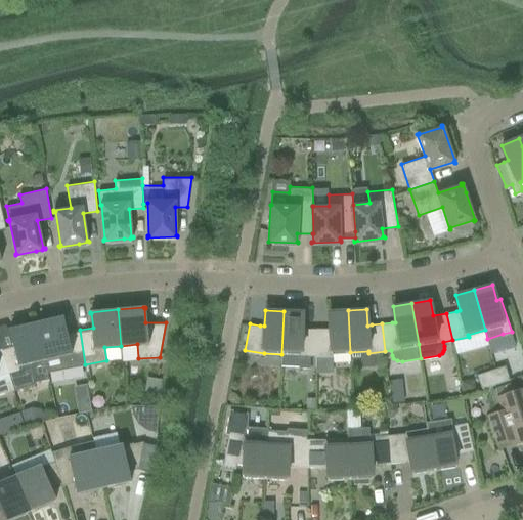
[(350,352),(348,310),(329,311),(330,328),(327,328),(316,328),(316,355),(333,355),(333,353),(350,352)]
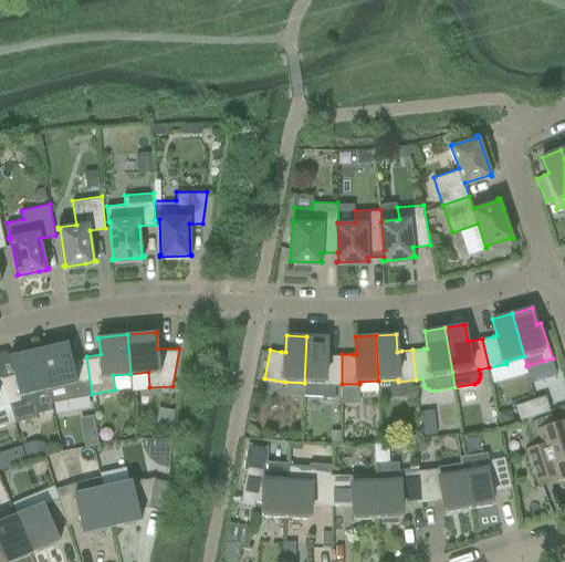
[(304,394),(323,394),(323,397),(337,397),(336,384),(342,384),(342,354),(331,354),(326,354),(327,336),(306,336),(304,383),(304,394)]
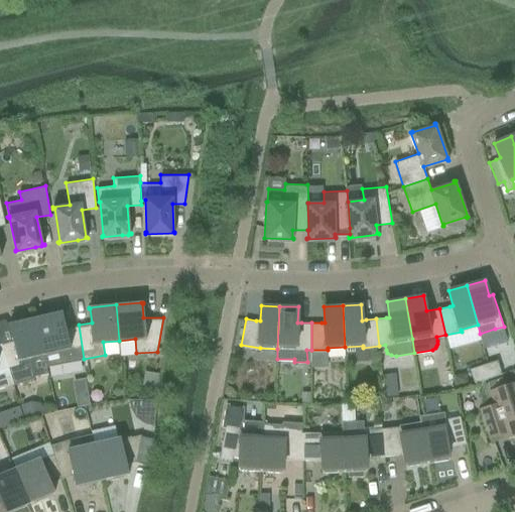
[(62,311),(53,313),(36,317),(44,353),(47,366),(84,359),(79,325),(66,327),(61,312),(63,312),(62,311)]
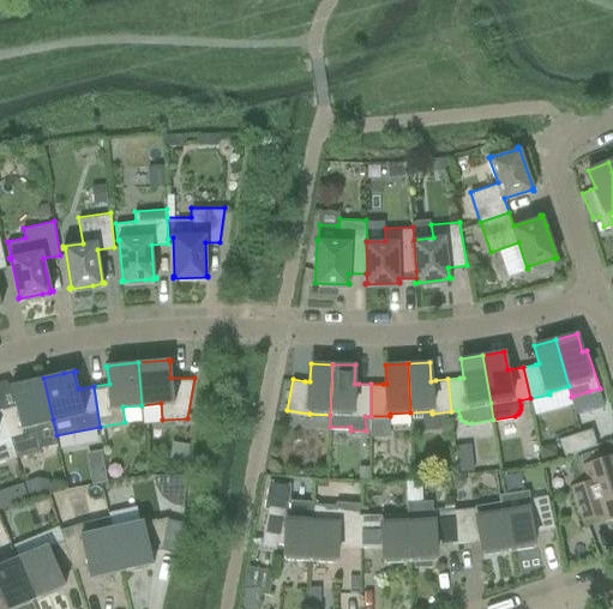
[(53,420),(43,378),(11,385),(12,386),(13,386),(17,403),(1,408),(11,436),(17,456),(42,447),(36,423),(53,420)]
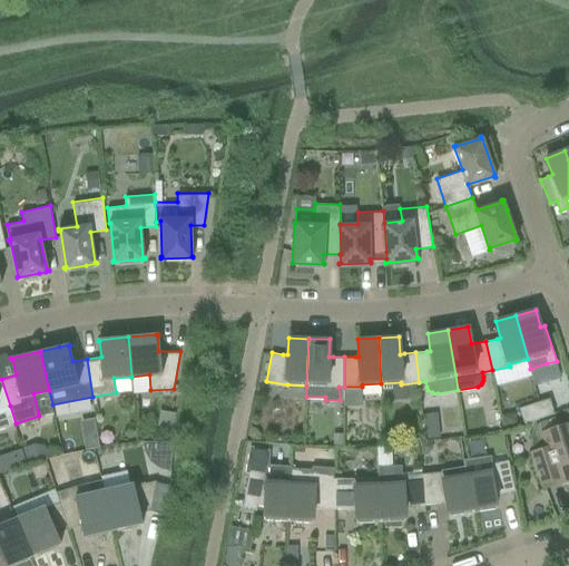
[(0,427),(16,423),(10,406),(1,379),(0,379),(0,427)]
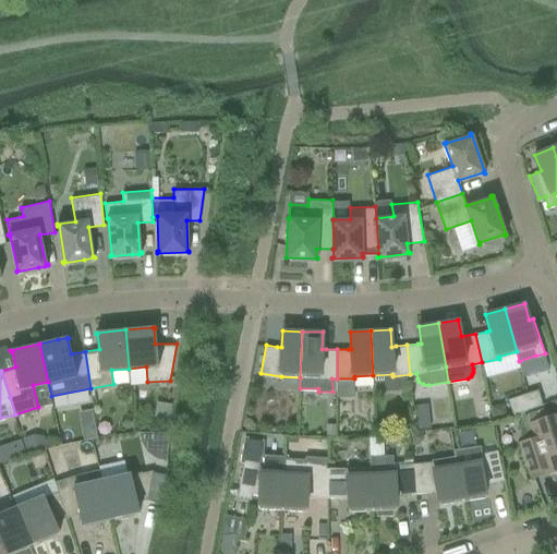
[(508,398),(513,412),(543,404),(539,388),(508,398)]
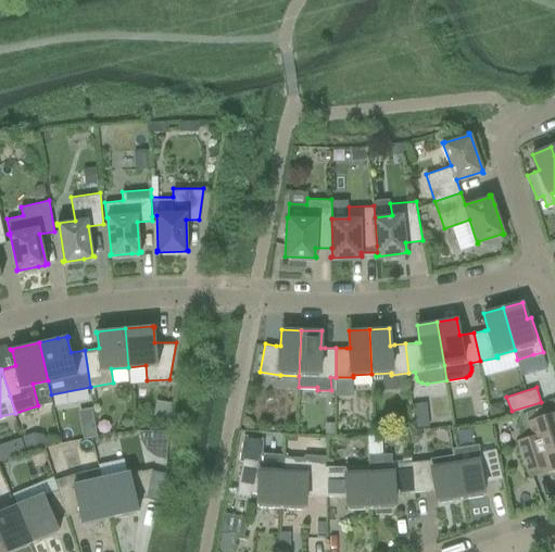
[(533,435),(518,440),(528,469),(543,464),(545,471),(554,466),(554,411),(546,414),(544,406),(527,412),(533,435)]
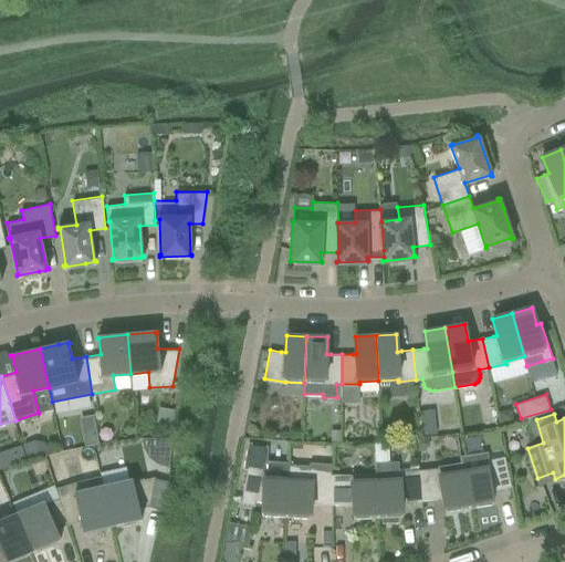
[(248,468),(242,497),(242,498),(242,501),(254,505),(255,500),(263,501),(262,514),(286,516),(289,465),(290,461),(268,460),(268,445),(249,440),(244,467),(248,468)]
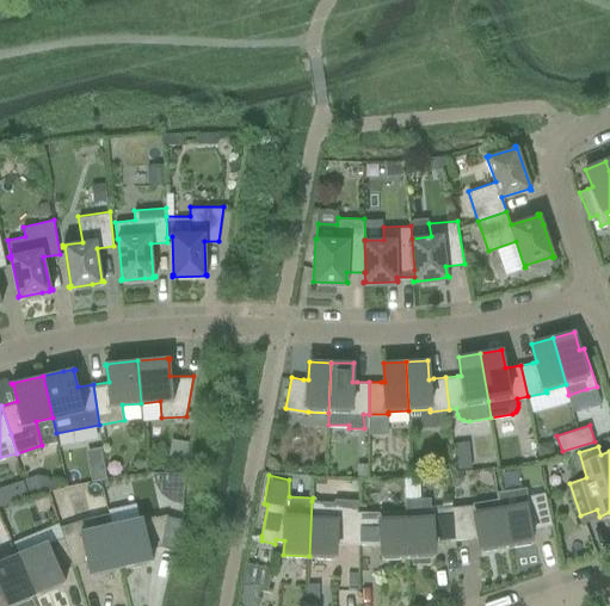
[(546,492),(523,496),(511,490),(498,492),(499,499),(506,546),(531,543),(530,527),(552,523),(546,492)]
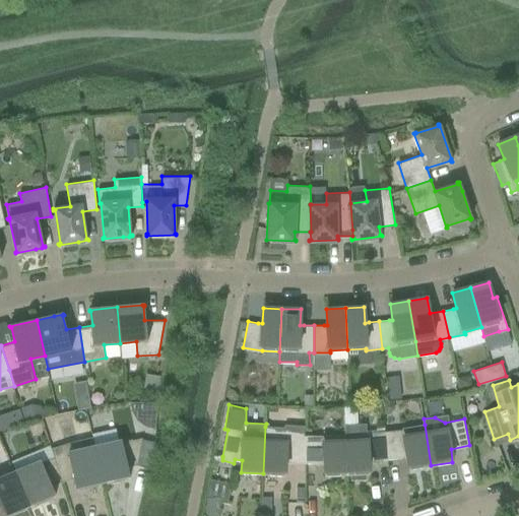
[(385,431),(368,433),(368,422),(345,423),(345,435),(347,474),(351,474),(352,478),(366,477),(366,473),(369,473),(369,460),(388,458),(385,431)]
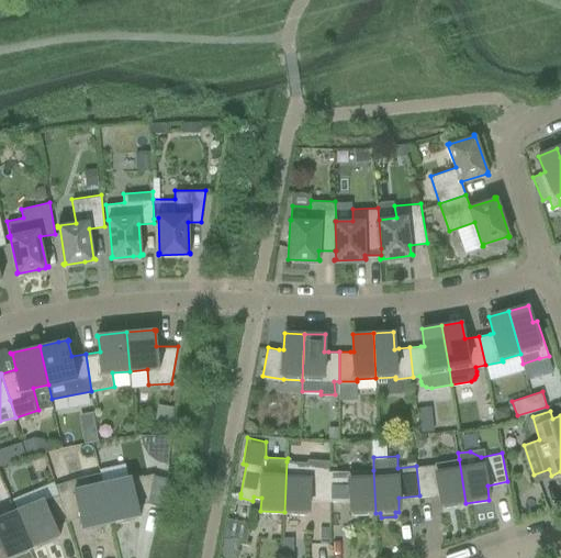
[(287,461),(284,512),(307,514),(309,500),(329,500),(329,470),(328,470),(328,459),(307,458),(306,462),(287,461)]
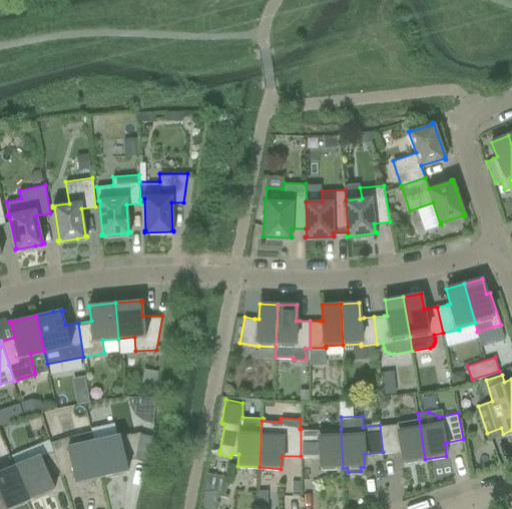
[(399,421),(399,423),(380,425),(383,452),(402,450),(404,463),(425,459),(419,419),(399,421)]
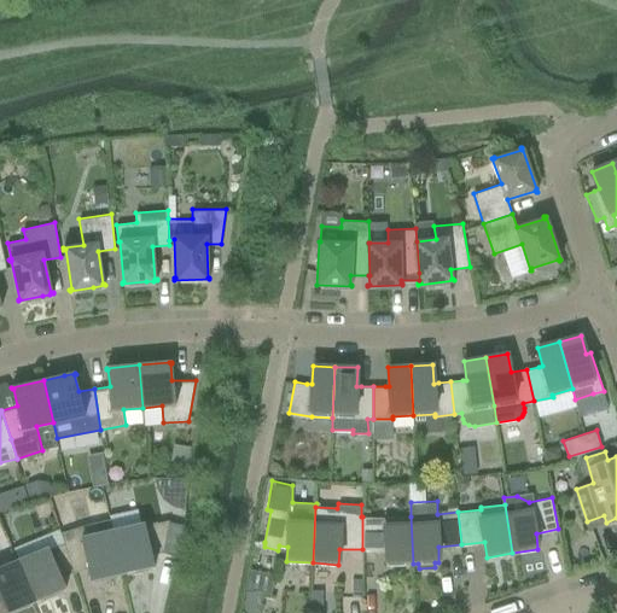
[(411,517),(362,517),(362,549),(386,549),(386,565),(413,564),(411,517)]
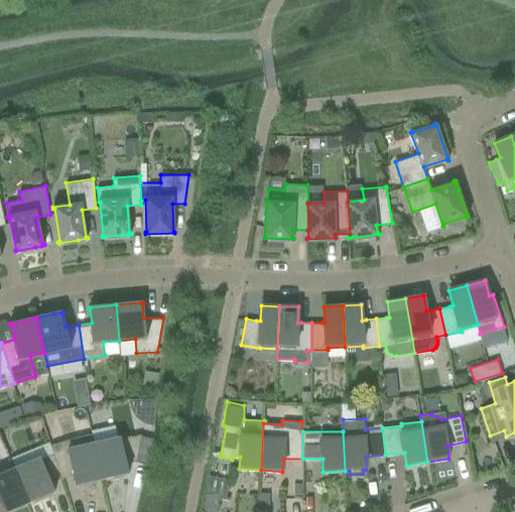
[(76,436),(51,443),(54,453),(62,478),(75,474),(77,483),(76,483),(76,484),(102,478),(95,442),(92,432),(76,436)]
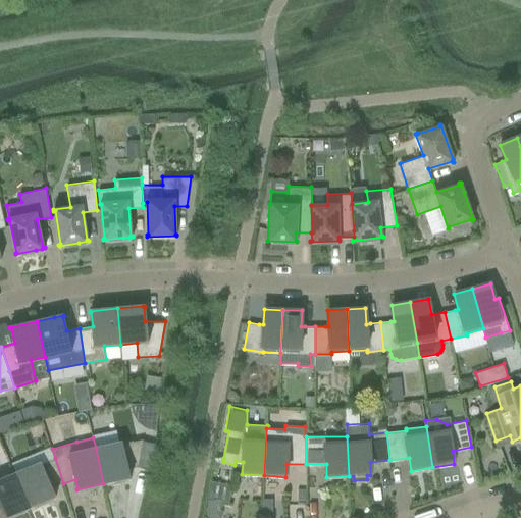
[(134,439),(96,448),(103,483),(131,477),(131,476),(128,476),(127,468),(139,466),(144,438),(134,441),(134,439)]
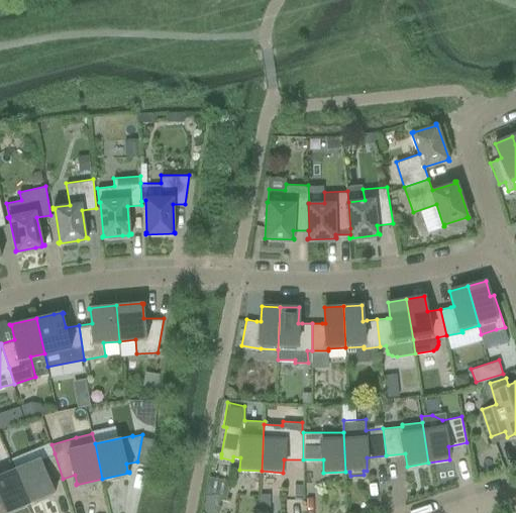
[(49,483),(63,479),(55,453),(41,458),(16,469),(29,502),(55,492),(55,491),(54,491),(49,483)]
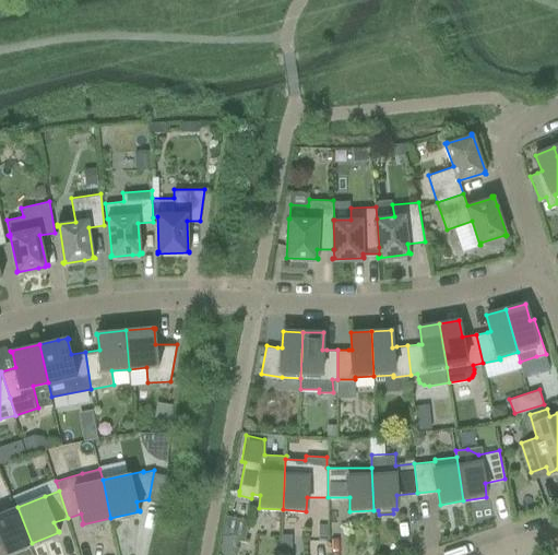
[(0,544),(1,543),(6,553),(4,554),(8,554),(32,543),(18,507),(0,514),(0,544)]
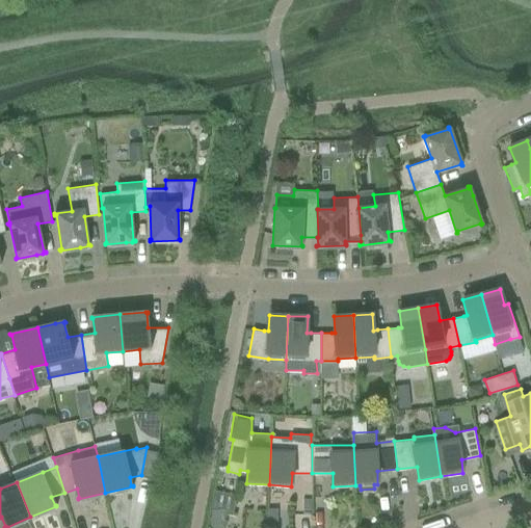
[(226,527),(227,490),(214,490),(213,527),(226,527)]
